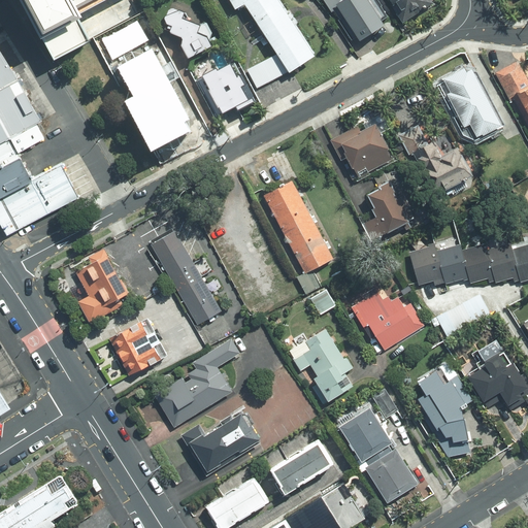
[(23,0),(24,1),(39,31),(98,0),(23,0)]
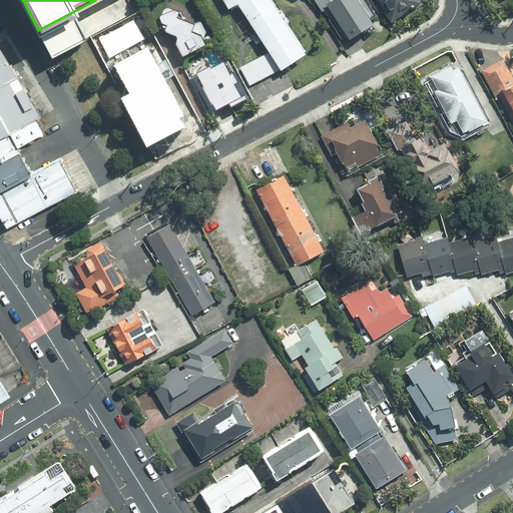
[(220,0),(226,9),(233,4),(267,53),(280,71),(305,54),(269,0),(220,0)]
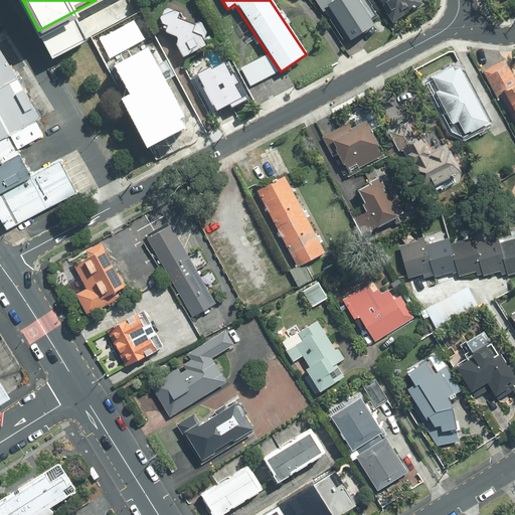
[(380,22),(365,0),(310,0),(342,47),(380,22)]
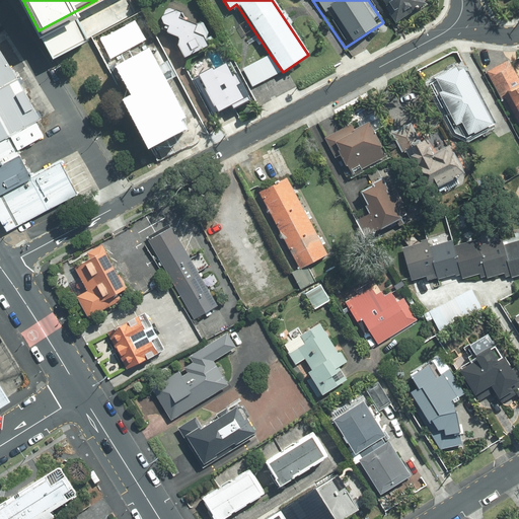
[(374,0),(390,24),(424,4),(421,0),(374,0)]
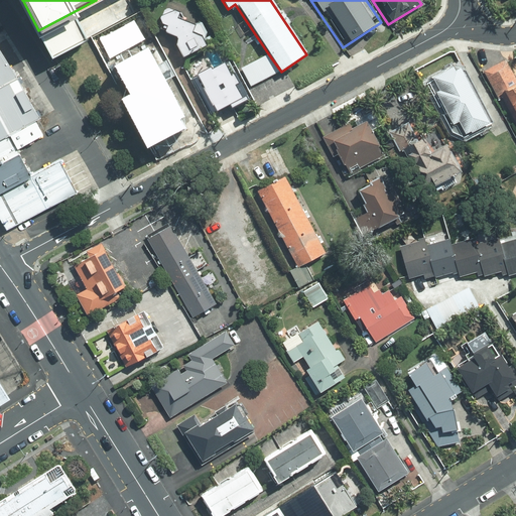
[(180,4),(156,18),(177,57),(203,44),(180,4)]
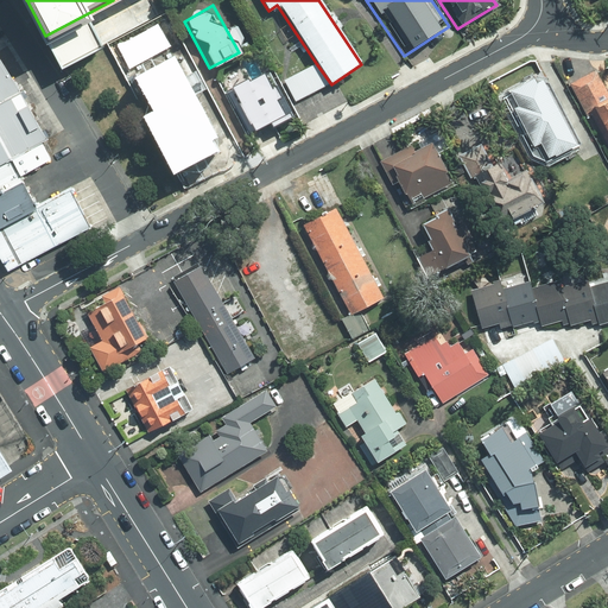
[(176,120),(163,127),(182,164),(225,140),(210,113),(195,121),(183,100),(191,95),(182,78),(178,80),(175,75),(189,67),(172,36),(157,43),(159,48),(139,58),(137,54),(121,62),(133,86),(152,75),(176,120)]
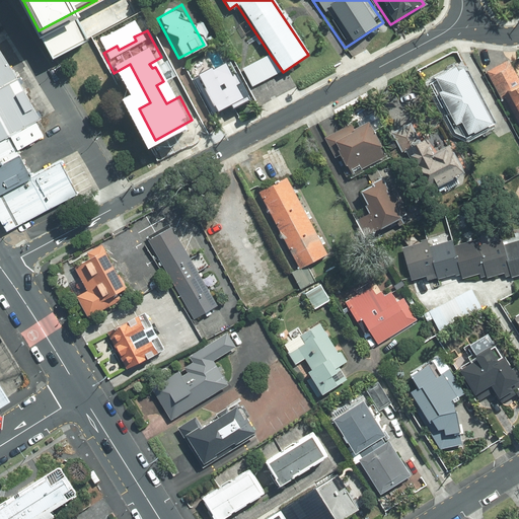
[(251,87),(283,72),(270,54),(240,69),(251,87)]
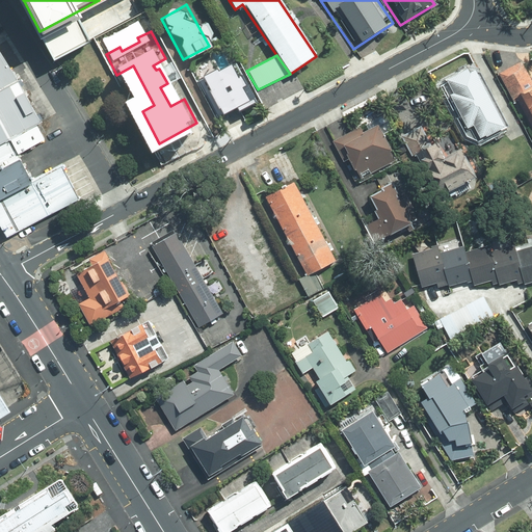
[(0,83),(11,77),(0,56),(0,83)]
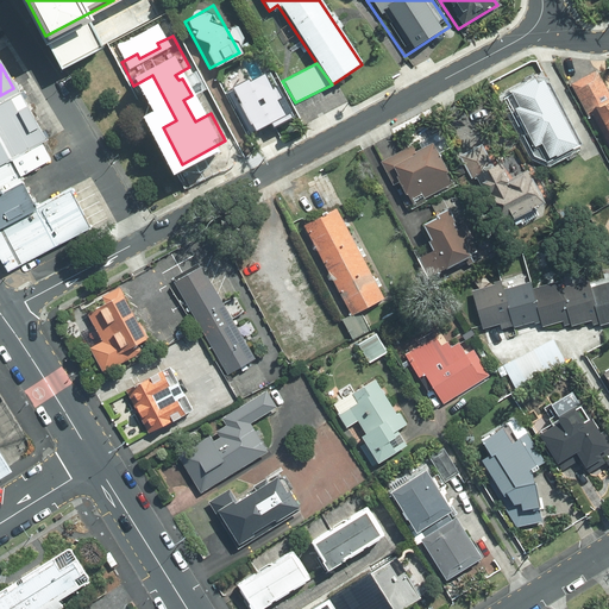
[(245,81),(226,92),(249,131),(287,111),(265,73),(245,81)]
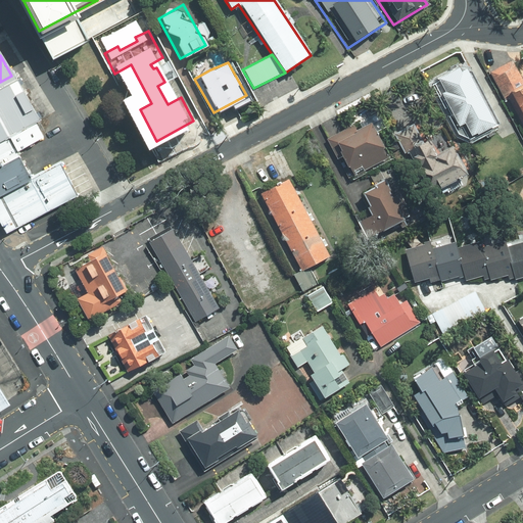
[(495,127),(463,62),(428,80),(458,138),(468,140),(495,127)]
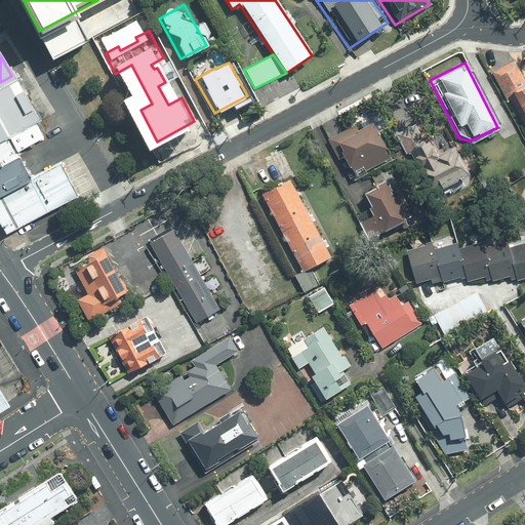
[(513,63),(495,72),(524,128),(524,77),(522,79),(513,63)]
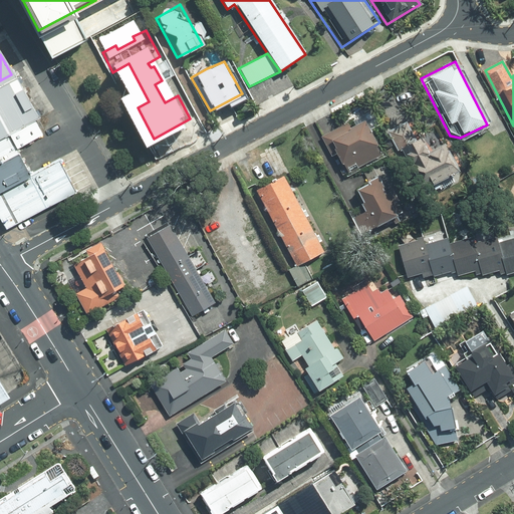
[(0,140),(33,120),(37,117),(11,74),(0,80),(0,140)]
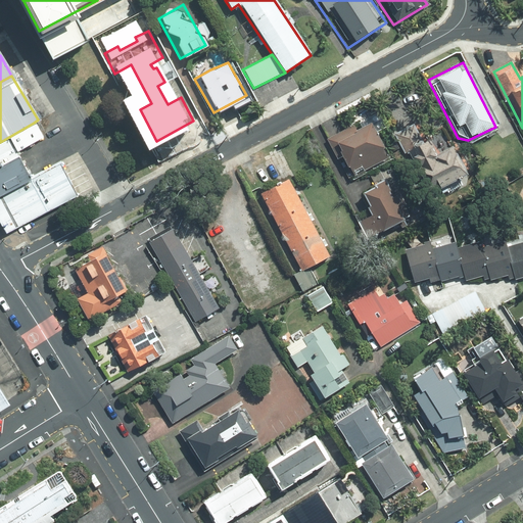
[(34,123),(0,142),(0,167),(19,156),(15,150),(41,136),(34,123)]
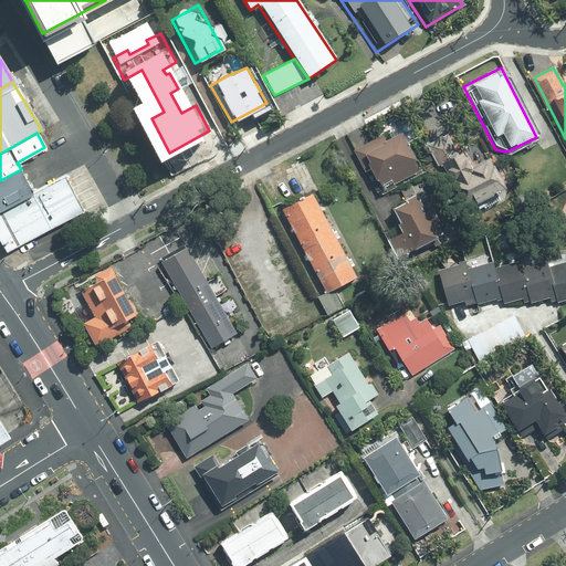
[(379,135),(350,152),(376,197),(422,170),(401,135),(385,144),(379,135)]
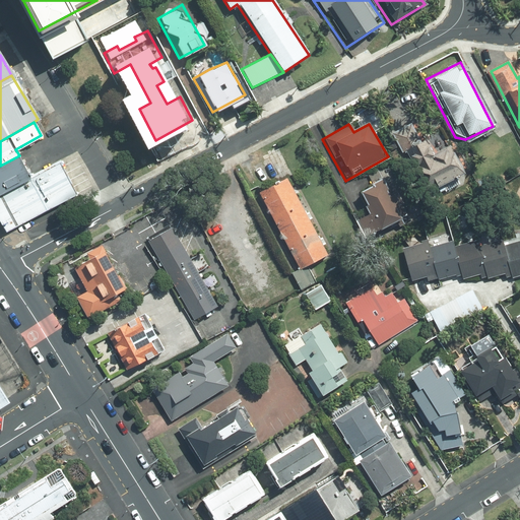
[(441,129),(403,149),(429,196),(466,176),(441,129)]
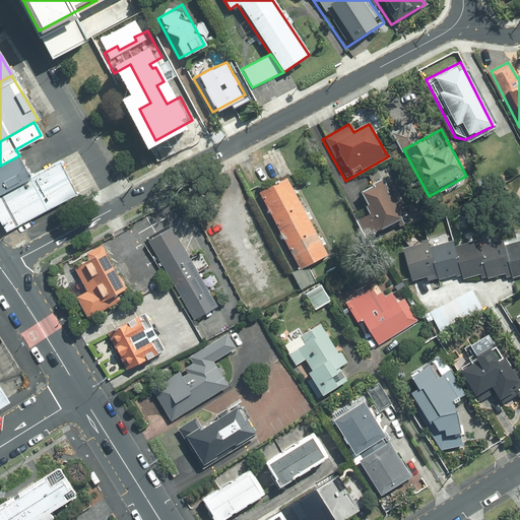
[(0,195),(31,178),(19,155),(0,166),(0,195)]
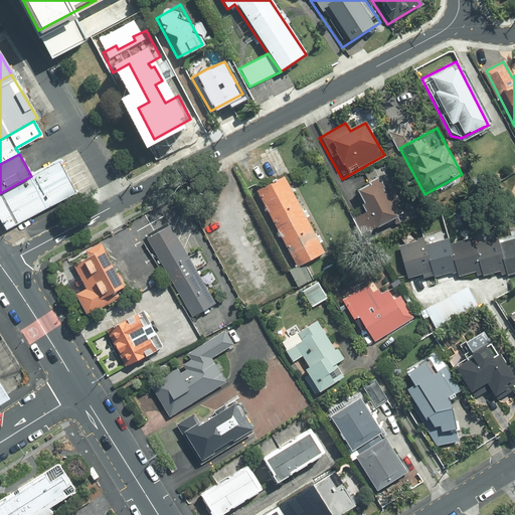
[(0,193),(0,219),(6,230),(75,191),(58,161),(31,176),(0,193)]
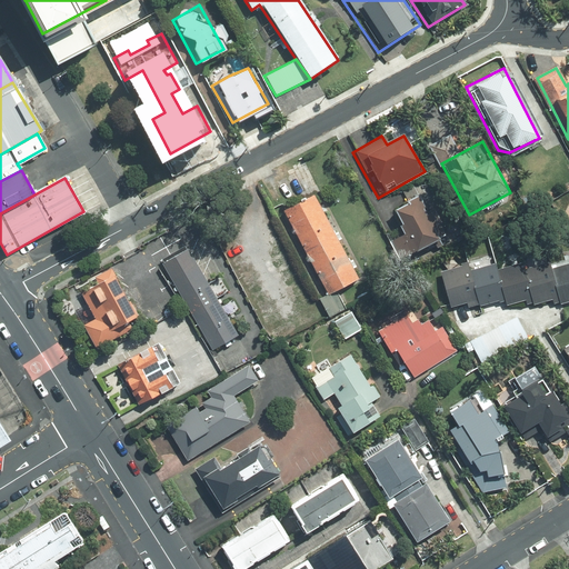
[(443,245),(418,196),(390,210),(402,233),(385,242),(398,268),(443,245)]
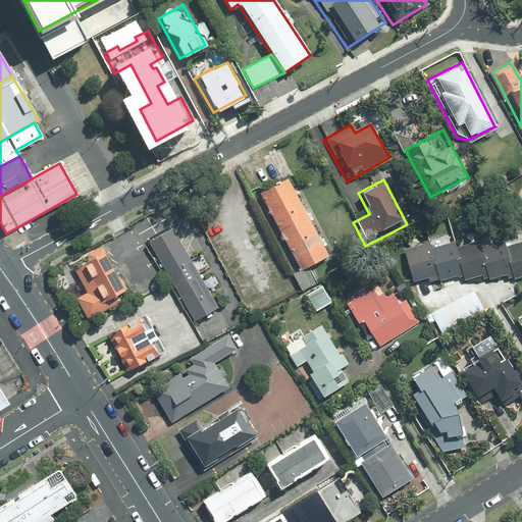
[(283,181),(255,195),(294,273),(322,260),(283,181)]
